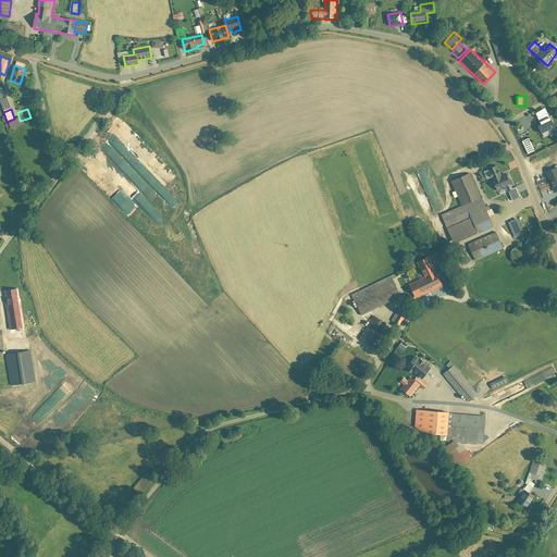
[(536,125),(541,134),(548,131),(549,133),(555,130),(549,119),(536,125)]
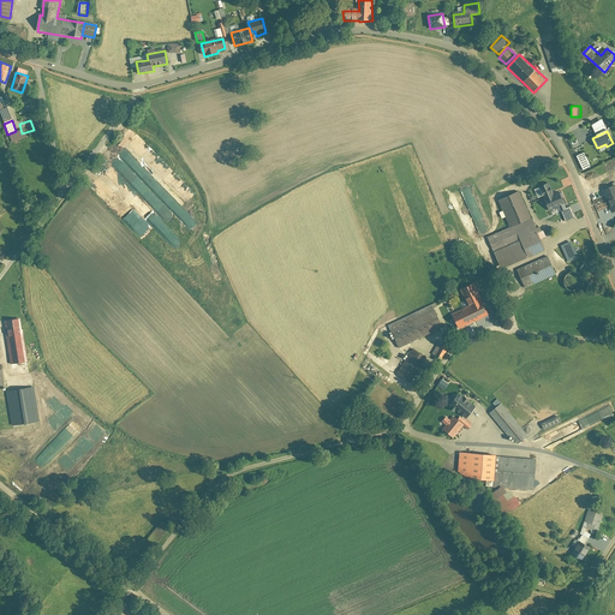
[(544,199),(549,212),(560,207),(562,214),(557,216),(561,225),(577,218),(573,209),(568,212),(566,204),(561,193),(557,195),(551,183),(542,186),(547,198),(544,199)]
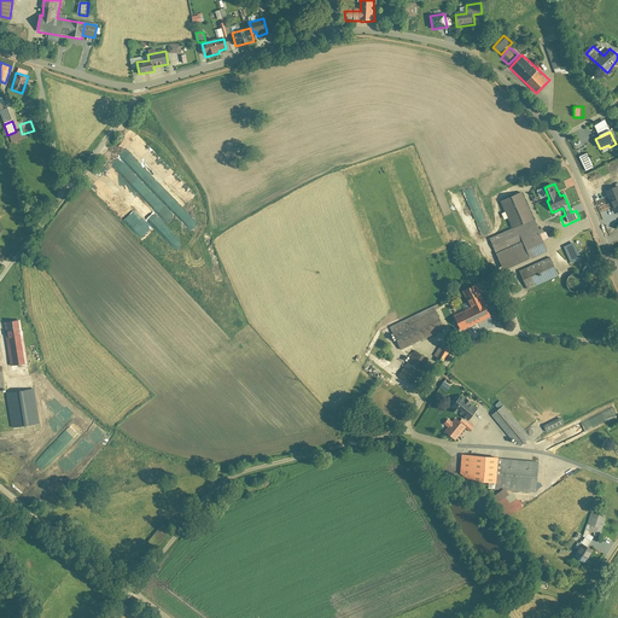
[(617,186),(606,192),(616,215),(617,213),(617,186)]
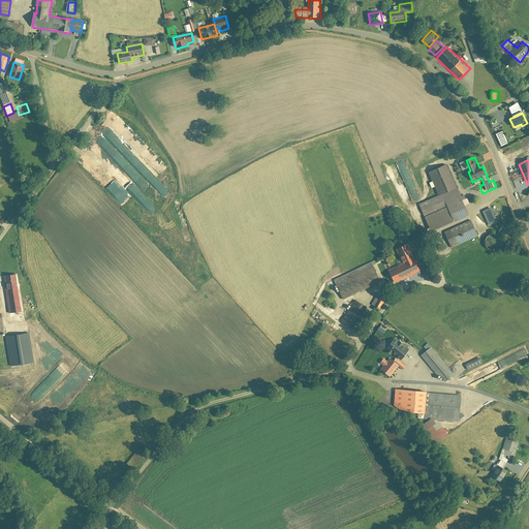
[(421,206),(432,231),(470,216),(459,189),(448,164),(430,172),(440,197),(421,206)]
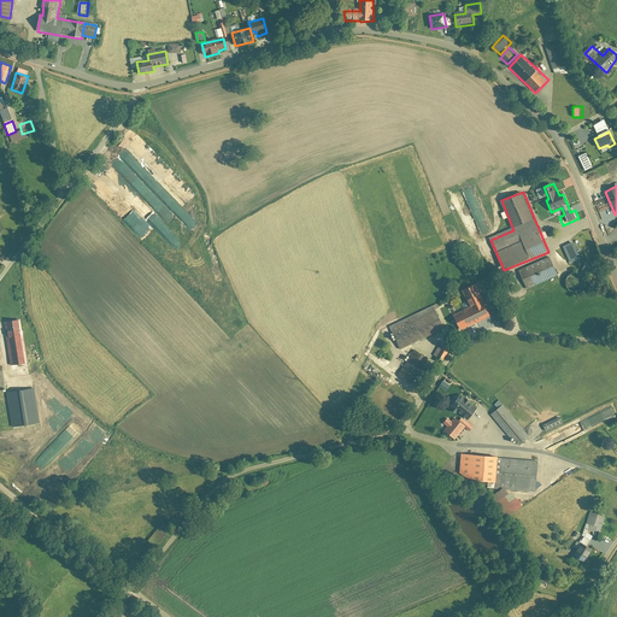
[(521,271),(528,289),(559,276),(551,258),(521,271)]
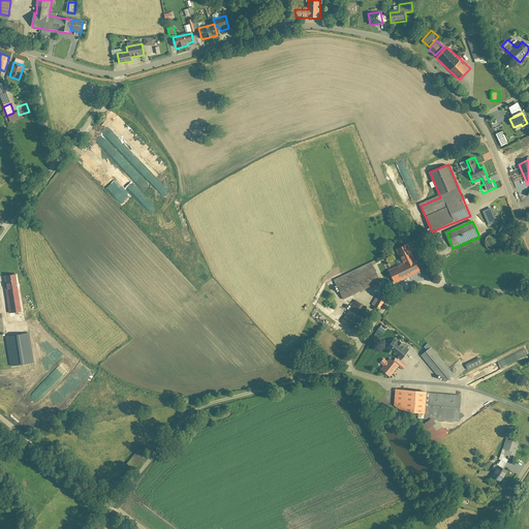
[(512,231),(502,224),(498,230),(508,238),(512,231)]
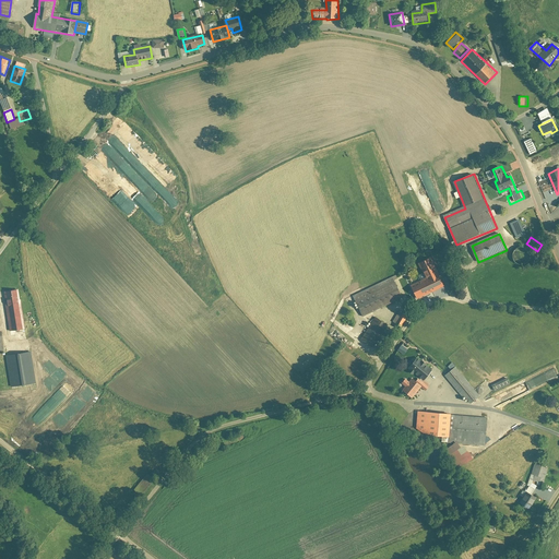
[(515,261),(518,263),(521,264),(523,263),(526,263),(528,261),(530,259),(531,256),(530,253),(528,250),(526,248),(524,247),(522,247),(519,247),(516,249),(514,251),(513,253),(513,257),(514,259),(515,261)]
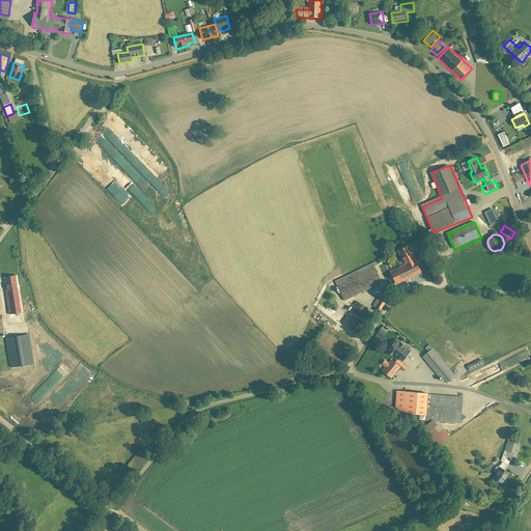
[(418,259),(416,260),(410,244),(396,250),(402,266),(390,271),(396,284),(423,273),(418,259)]
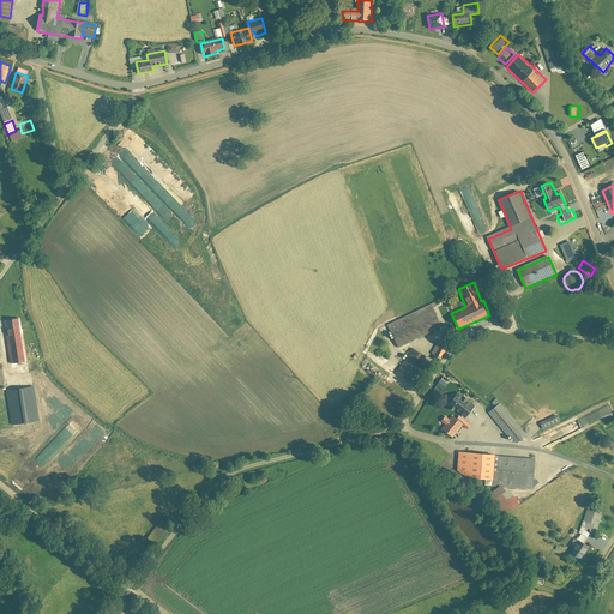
[(389,324),(398,347),(441,329),(432,305),(389,324)]
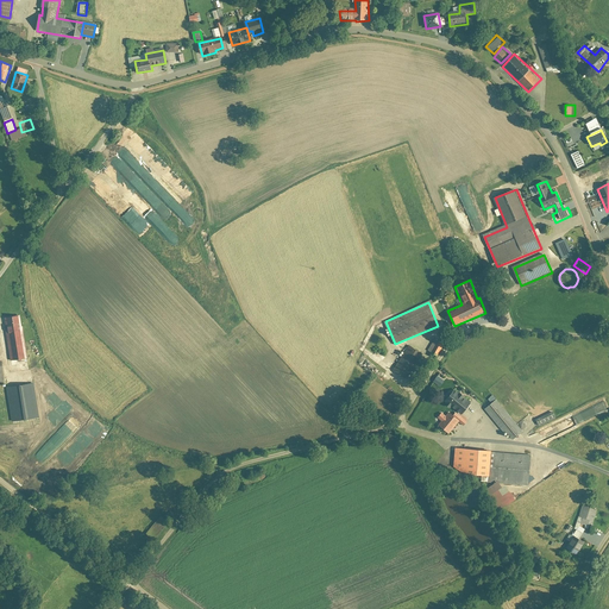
[(6,319),(11,360),(27,358),(23,316),(6,319)]
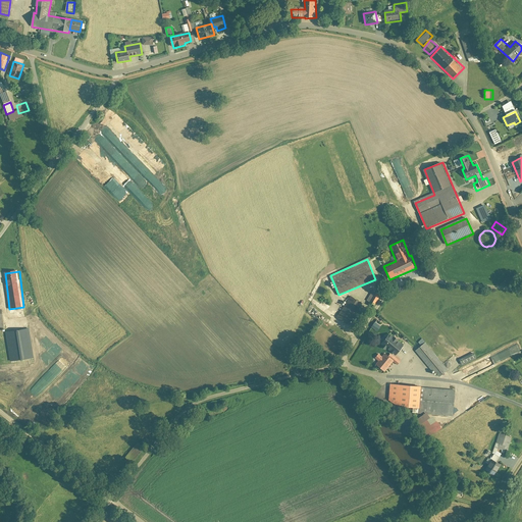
[(366,303),(374,307),(380,296),(373,292),(366,303)]
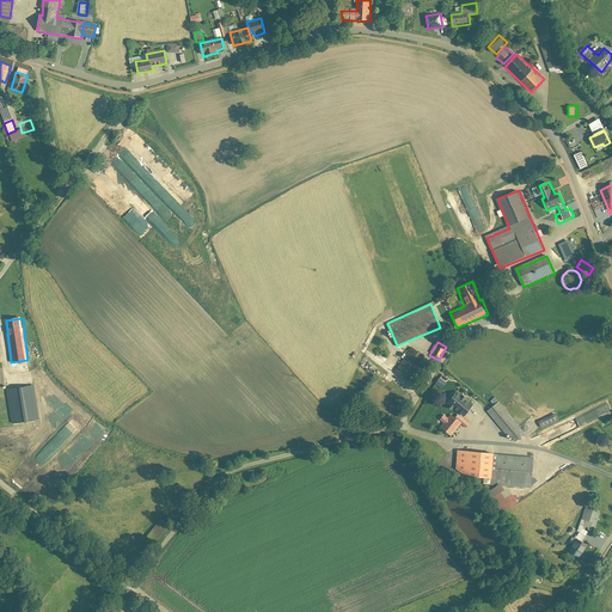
[(397,372),(408,380),(424,356),(412,348),(397,372)]
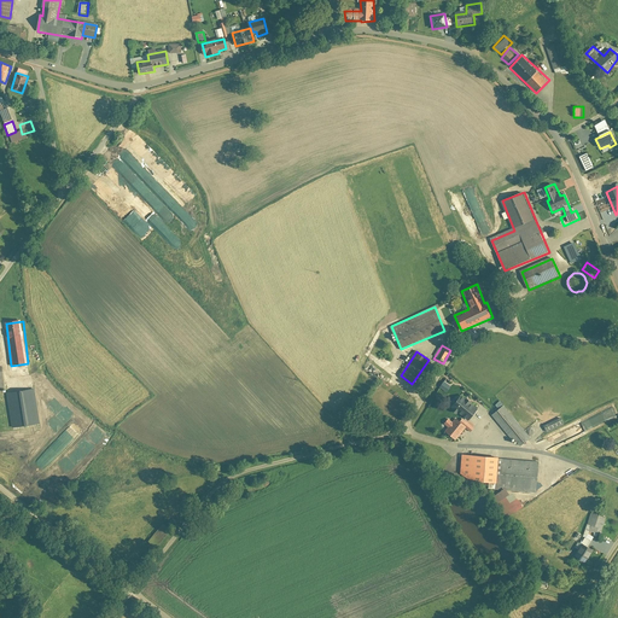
[(35,392),(7,396),(11,429),(39,425),(35,392)]
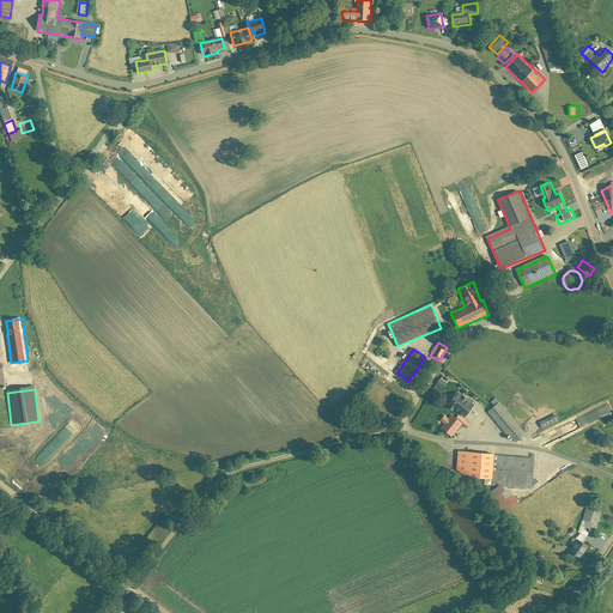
[(456,393),(448,406),(466,418),(474,404),(456,393)]
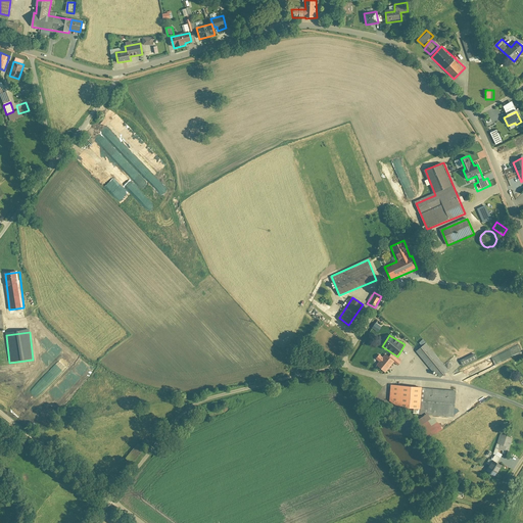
[(425,344),(416,352),(436,376),(445,368),(425,344)]
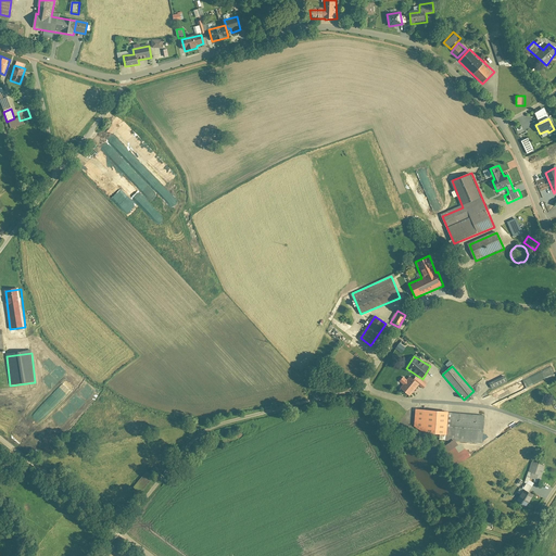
[(402,389),(412,396),(421,383),(412,375),(408,379),(405,376),(401,381),(405,384),(402,389)]
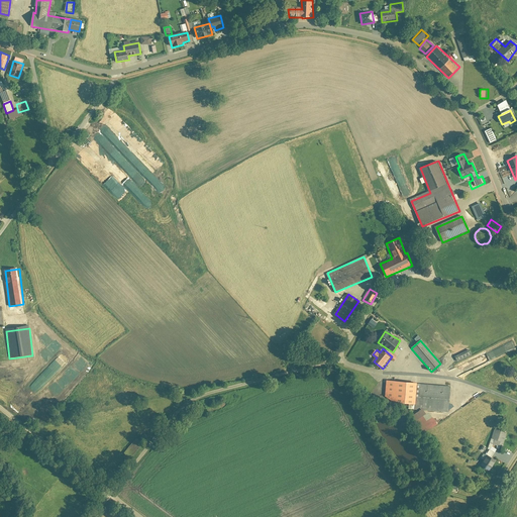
[(288,352),(287,362),(302,363),(303,353),(288,352)]
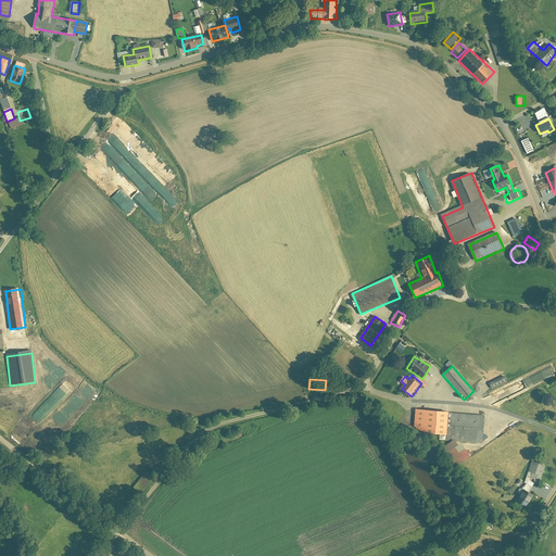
[(482,444),(484,414),(416,409),(415,432),(444,434),(443,441),(482,444)]
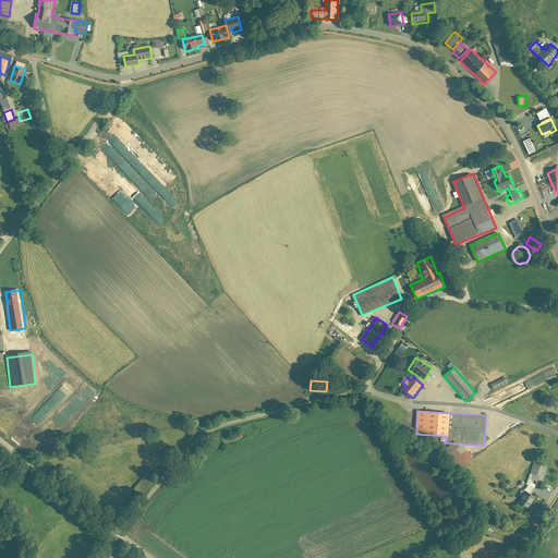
[(455,445),(441,452),(448,464),(461,458),(455,445)]
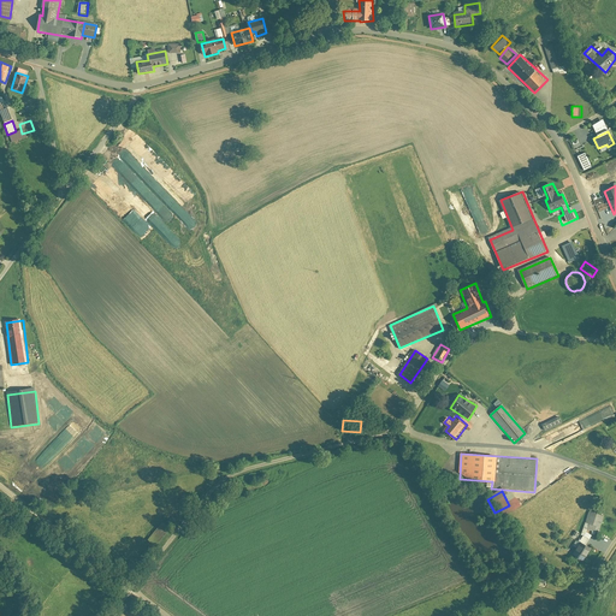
[(588,514),(582,533),(598,538),(604,517),(588,514)]
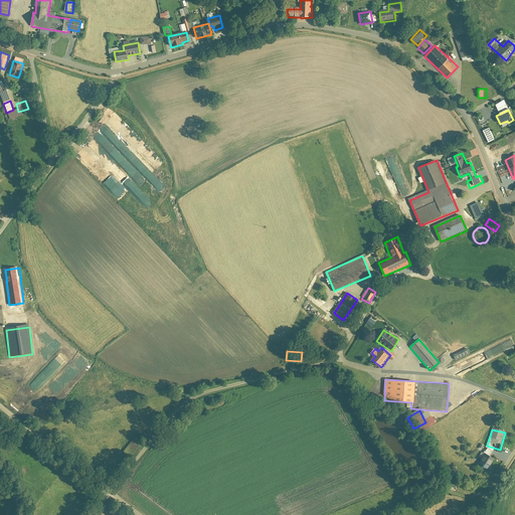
[(486,455),(481,467),(490,470),(494,458),(486,455)]
